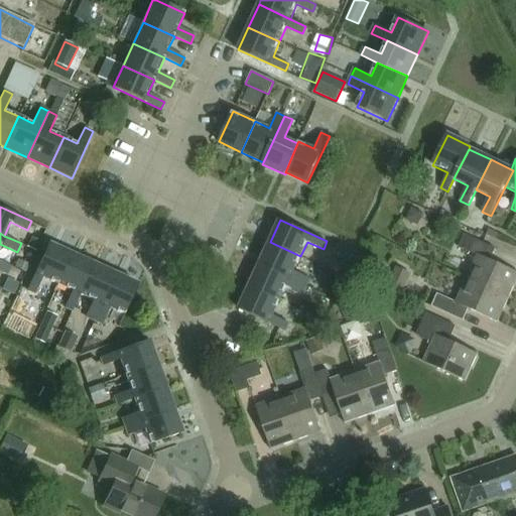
[(466,278),(509,298),(515,282),(515,271),(490,260),(495,249),(464,235),(459,248),(476,256),(466,278)]
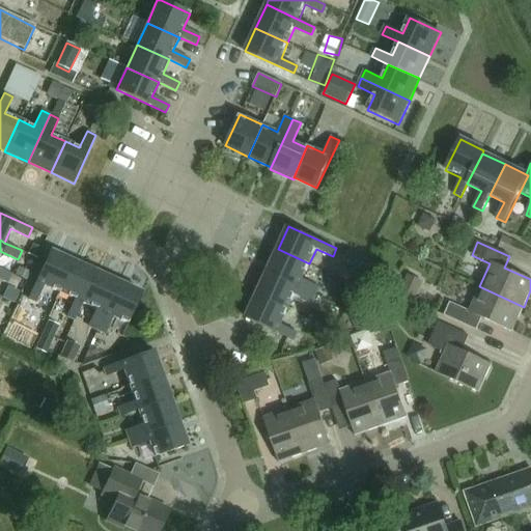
[(51,249),(28,298),(36,302),(44,285),(59,292),(74,259),(51,249)]
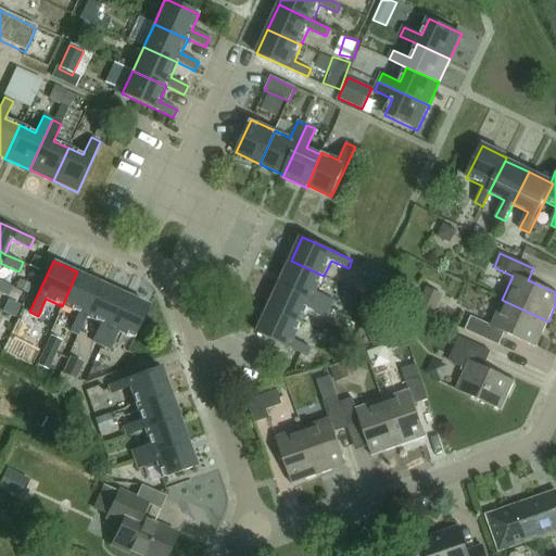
[(291,261),(279,285),(330,307),(333,300),(316,291),(324,276),(291,261)]
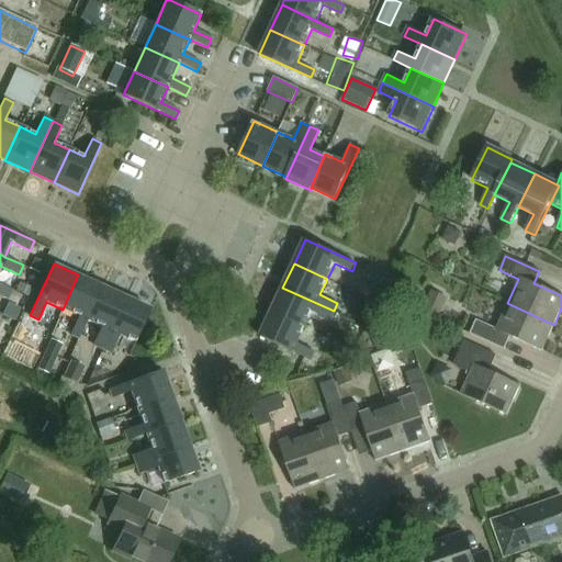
[(78,274),(63,310),(79,317),(71,334),(79,338),(87,321),(103,287),(78,274)]
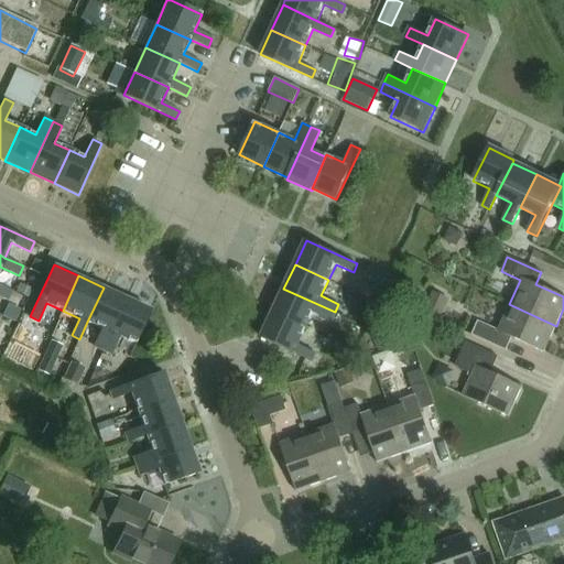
[(0,295),(8,300),(12,290),(0,284),(0,295)]
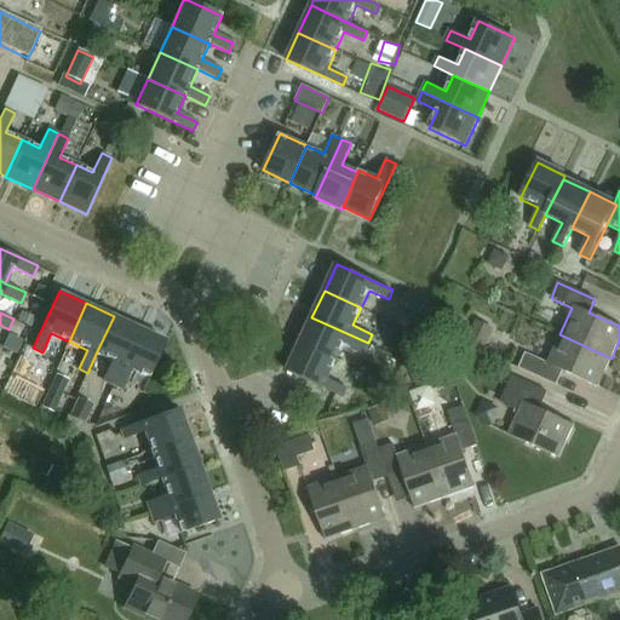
[(114,316),(96,354),(113,362),(104,380),(114,385),(139,328),(114,316)]
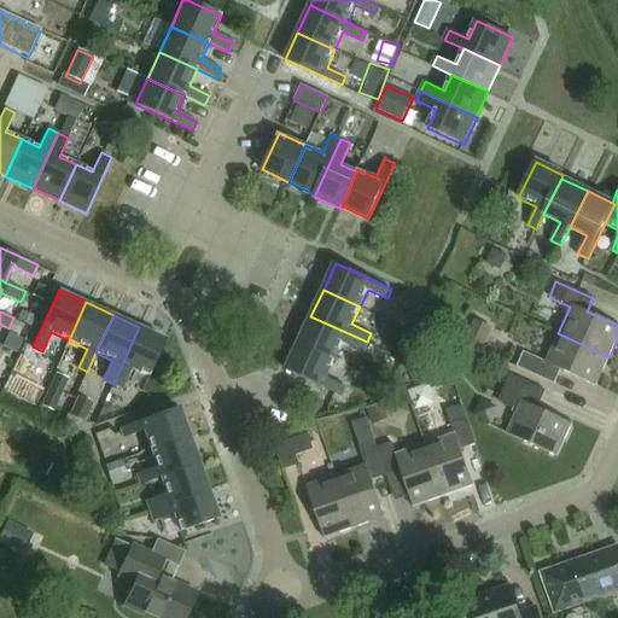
[(310,316),(298,343),(336,360),(343,343),(362,351),(367,342),(310,316)]
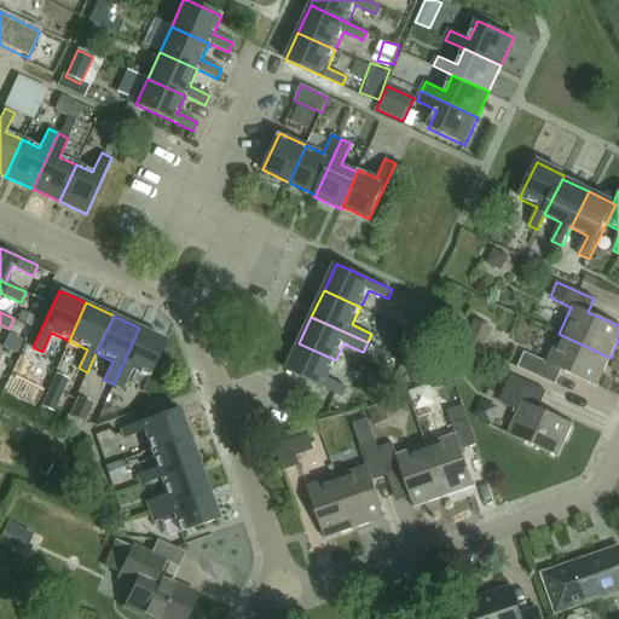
[(482,348),(492,329),(473,320),(464,340),(482,348)]
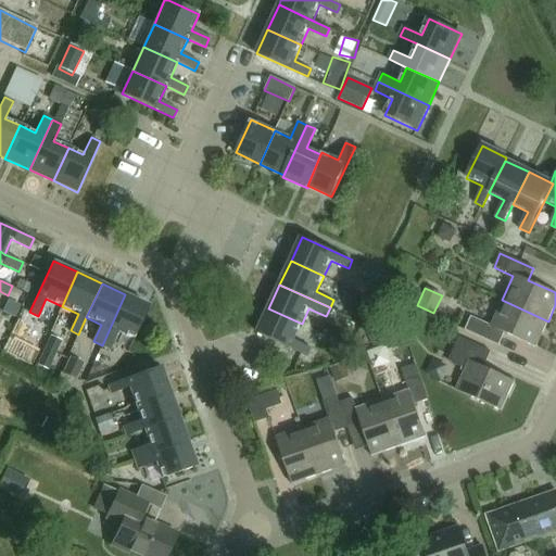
[(125,294),(102,345),(110,349),(117,332),(134,339),(150,305),(125,294)]
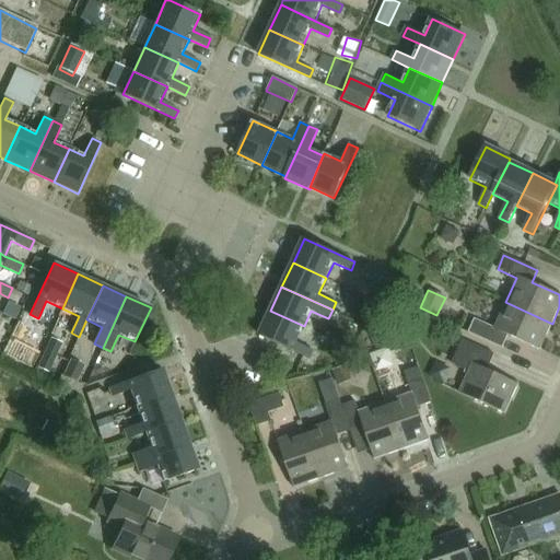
[(540,350),(552,324),(505,302),(494,327),(476,318),(469,333),(502,347),(508,336),(540,350)]
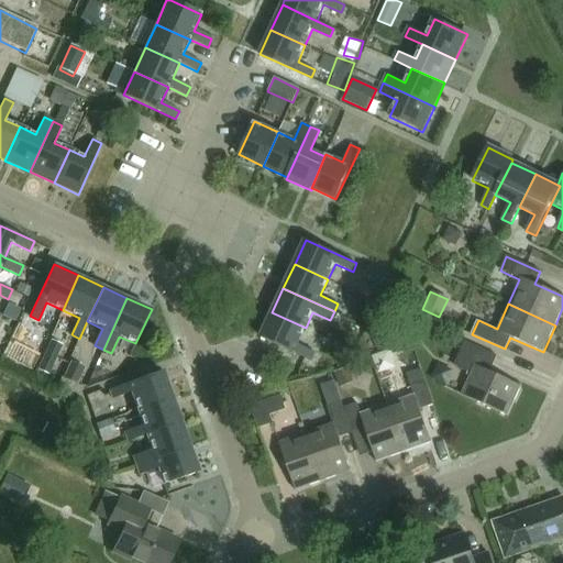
[(272,312),(261,337),(311,360),(316,352),(298,343),(306,328),(272,312)]
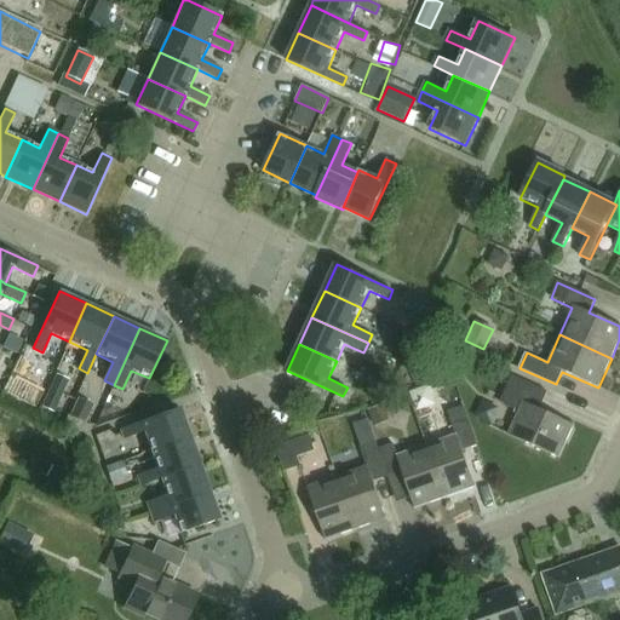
[(58,374),(42,407),(55,413),(72,380),(58,374)]
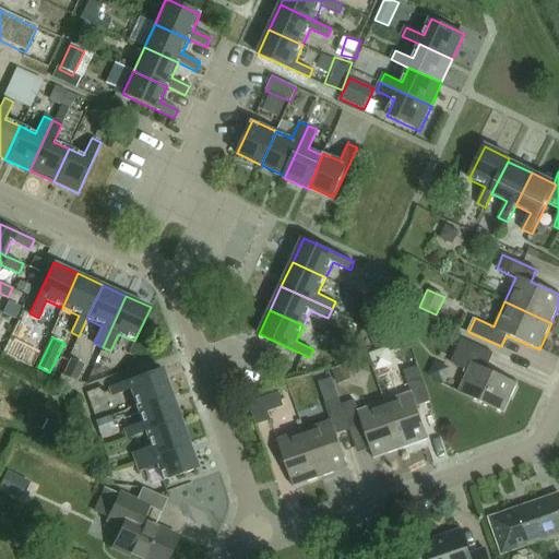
[(462,339),(452,363),(467,370),(458,391),(504,412),(518,383),(487,369),(494,353),(462,339)]
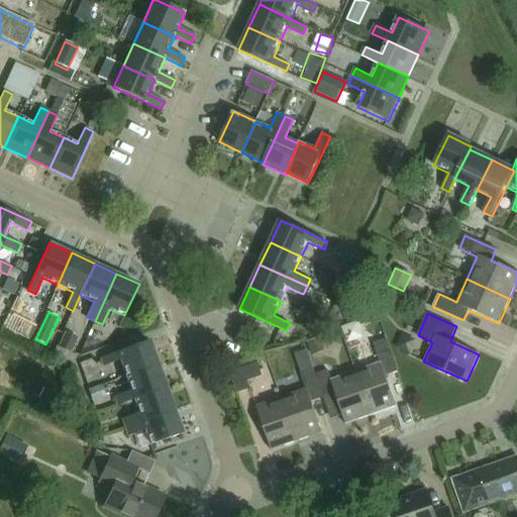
[(71,352),(78,337),(66,332),(59,347),(71,352)]
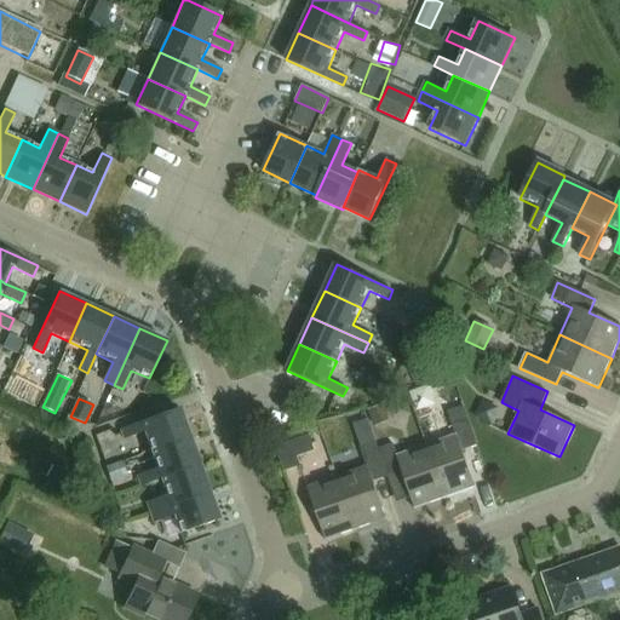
[(464,451),(477,446),(468,418),(464,406),(448,411),(452,423),(457,435),(428,445),(446,498),(477,487),(464,451)]
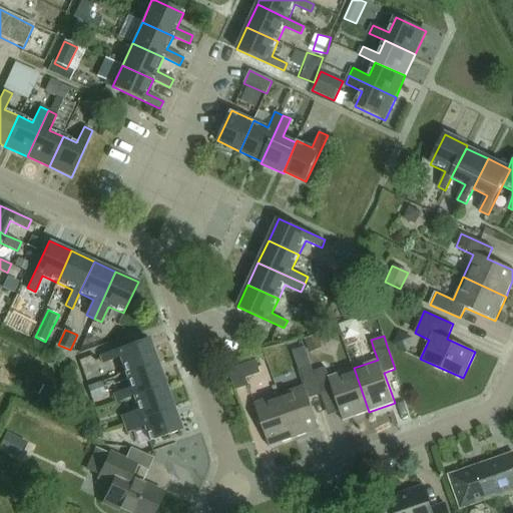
[(148,338),(100,356),(102,363),(120,357),(125,373),(156,361),(148,338)]
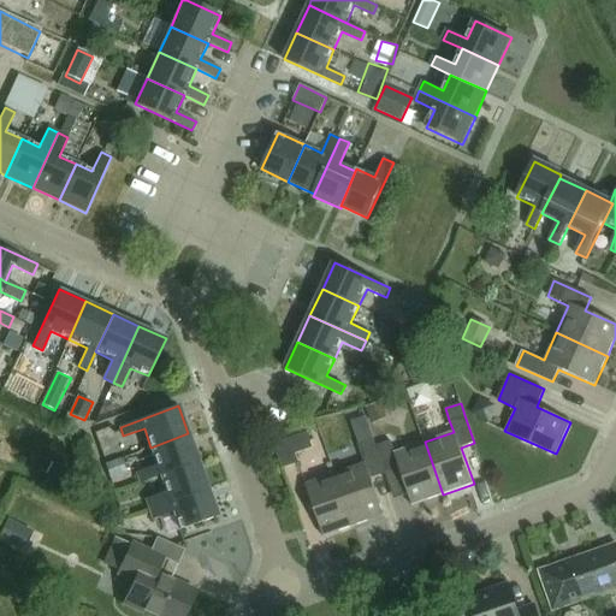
[(371,414),(355,418),(362,442),(378,437),(371,414)]
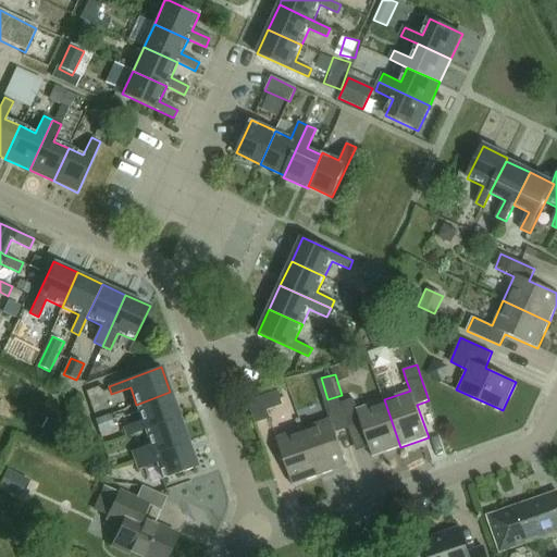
[(141,421),(124,428),(126,436),(145,430),(178,418),(170,392),(136,405),(141,421)]
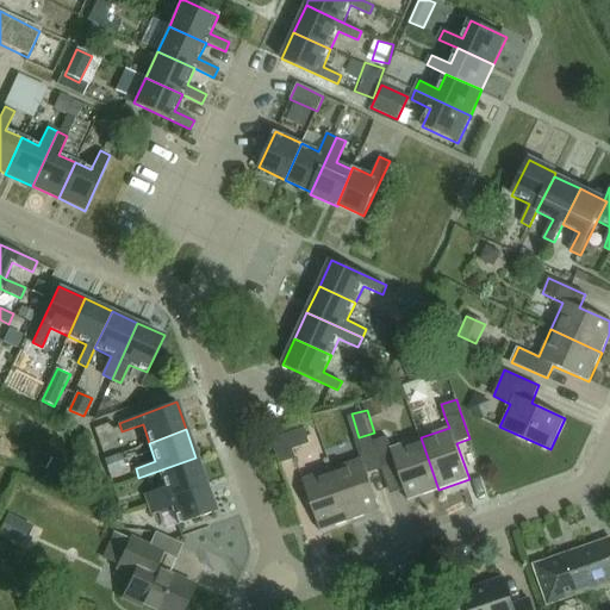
[(305,429),(271,441),(279,466),(296,460),(292,450),(310,443),(305,429)]
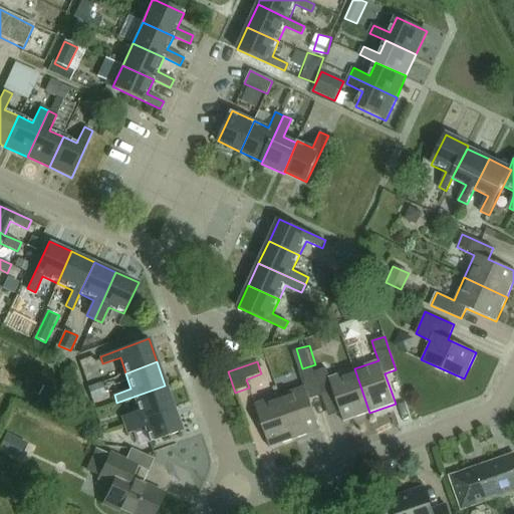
[(310,400),(321,396),(314,372),(315,372),(313,366),(299,371),(304,387),(280,395),(295,439),(321,430),(310,400)]
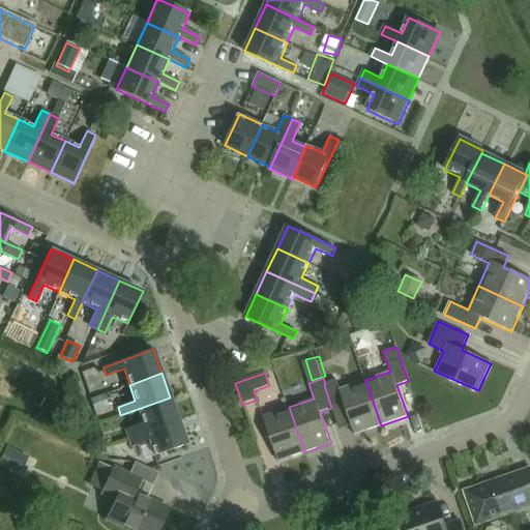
[(381,425),(365,380),(341,388),(337,379),(325,384),(324,384),(331,408),(344,404),(355,435),(381,425)]
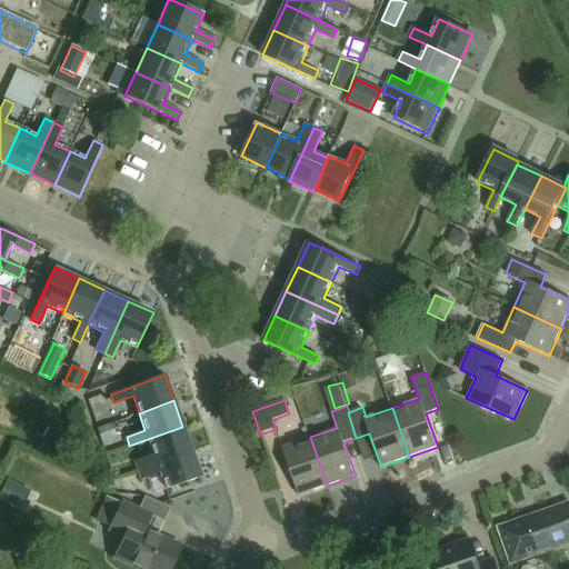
[(153,455),(135,461),(138,470),(191,451),(182,427),(148,439),(153,455)]
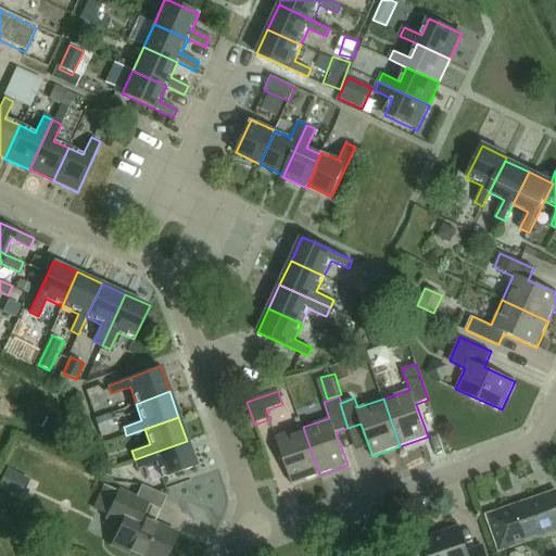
[(292,484),(319,475),(303,427),(275,437),(292,484)]
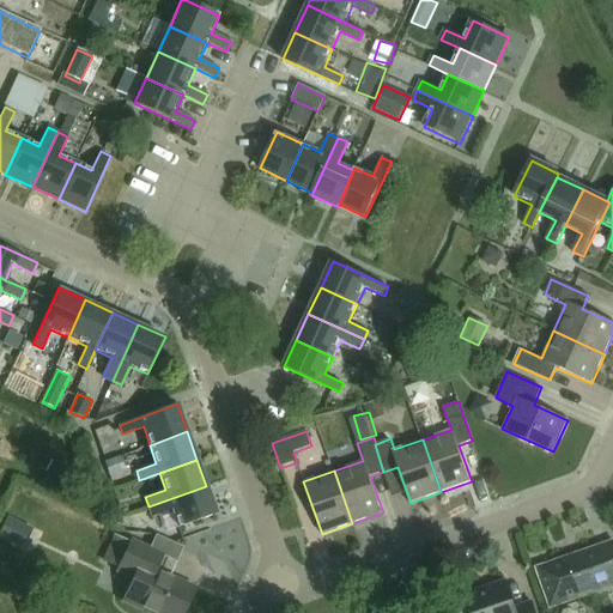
[(206,486),(149,507),(152,516),(173,509),(178,527),(216,514),(206,486)]
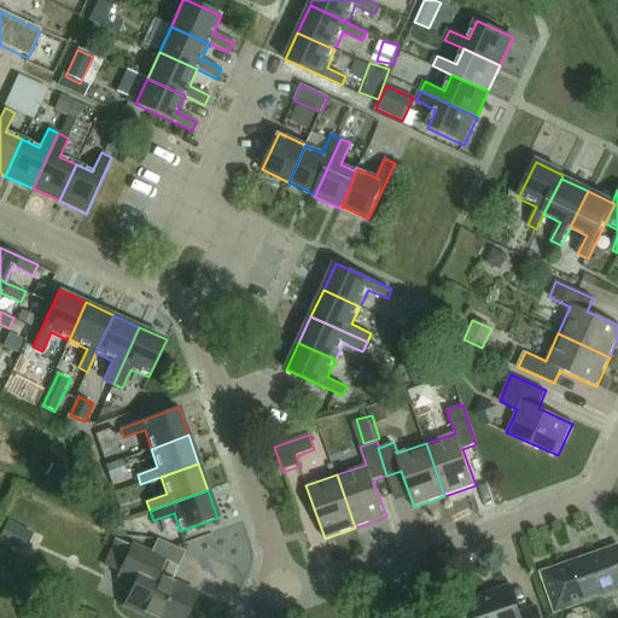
[(34,535),(7,523),(0,537),(0,543),(24,555),(34,535)]
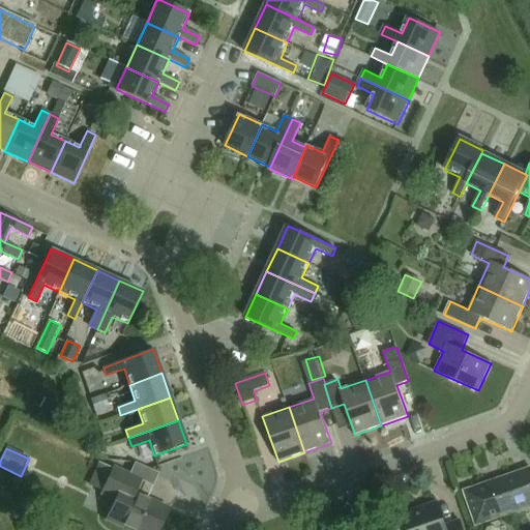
[(131,529),(158,529),(169,508),(146,498),(157,474),(134,463),(128,474),(98,460),(87,482),(102,490),(101,493),(115,500),(107,519),(131,529)]
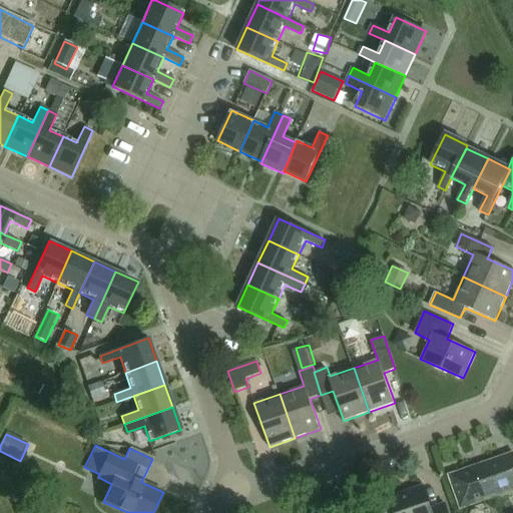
[(473,501),(512,487),(512,452),(500,457),(501,460),(463,473),(473,501)]
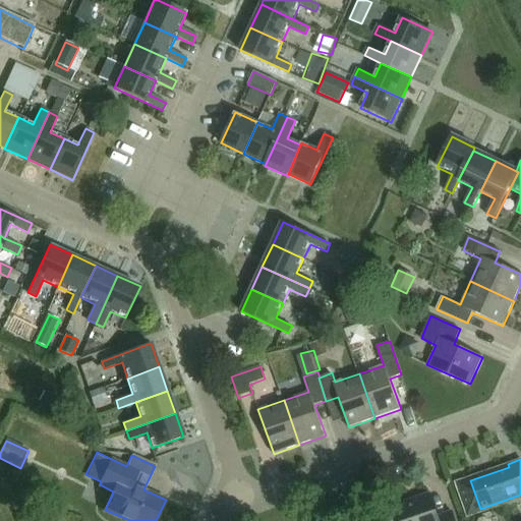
[(415,502),(389,511),(392,520),(456,520),(453,512),(438,517),(430,494),(414,499),(415,502)]
